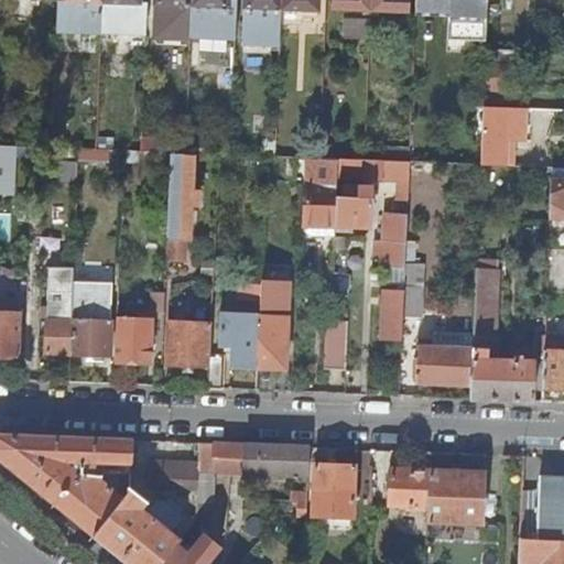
[(58,32),(102,33),(102,32),(104,2),(104,0),(67,0),(68,1),(60,0),(58,32)]
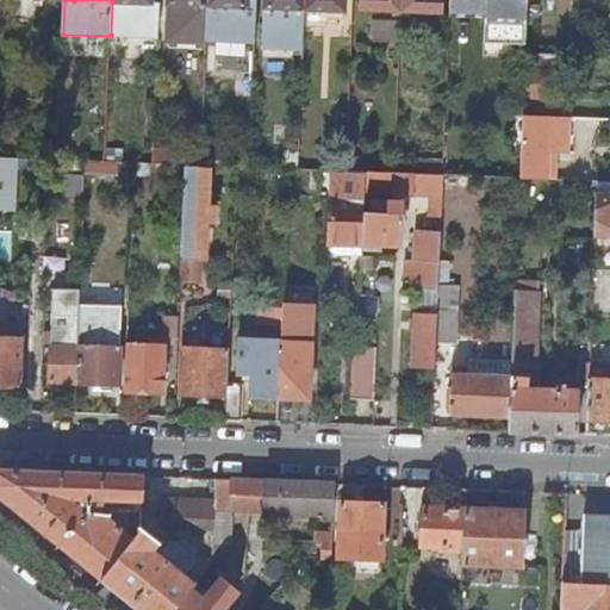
[(112,0),(112,2),(111,35),(160,37),(161,4),(151,4),(151,0),(112,0)]
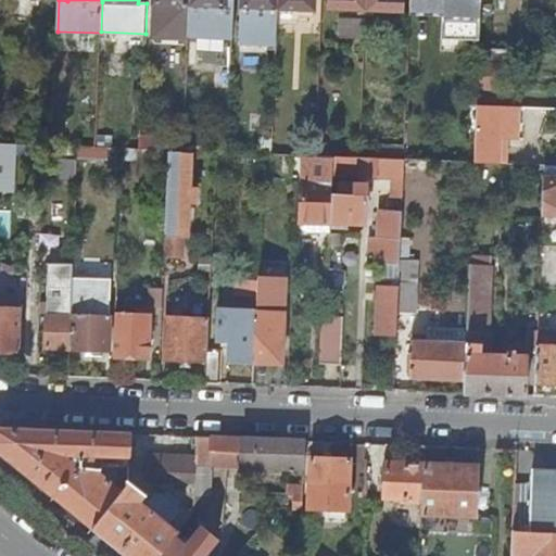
[(155,37),(190,39),(190,37),(191,0),(154,0),(154,4),(156,4),(155,37)]
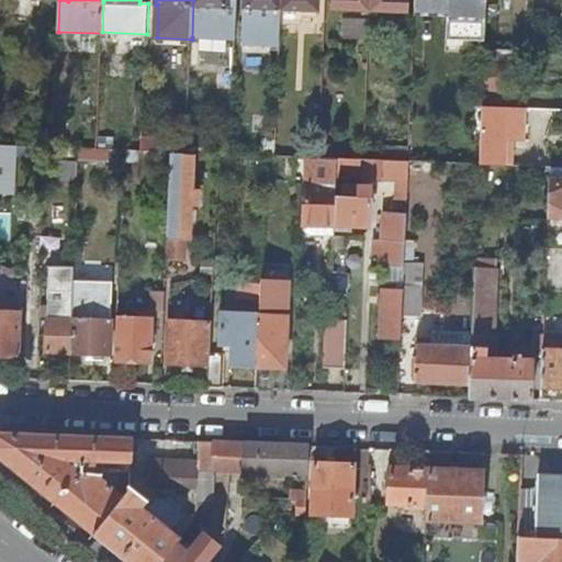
[(193,0),(192,37),(236,38),(237,0),(193,0)]
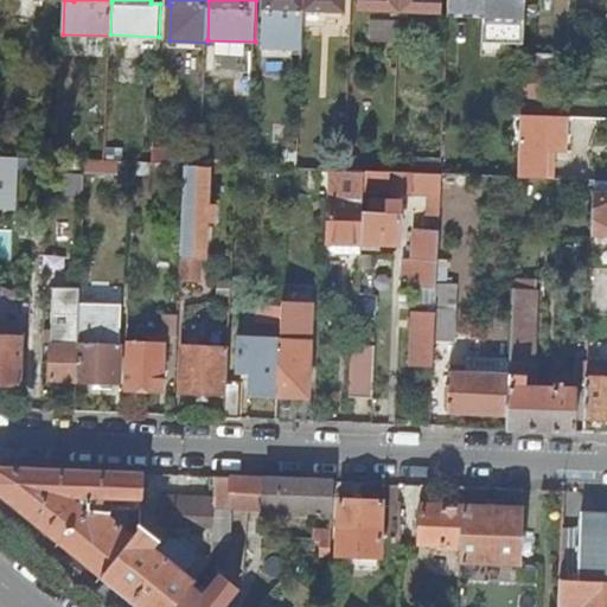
[(305,10),(305,0),(266,0),(263,48),(304,50),(305,10)]
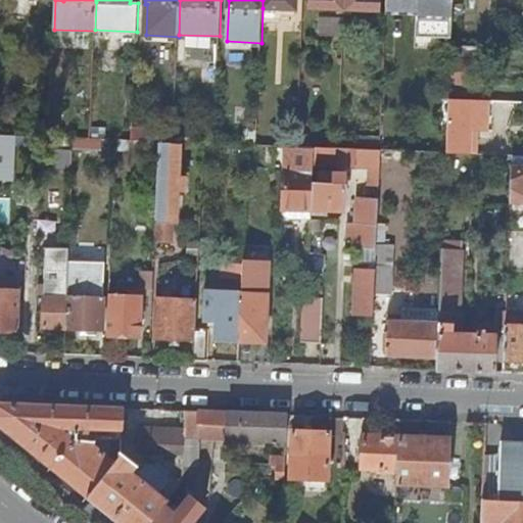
[(296,0),(263,0),(263,8),(296,9),(296,0)]
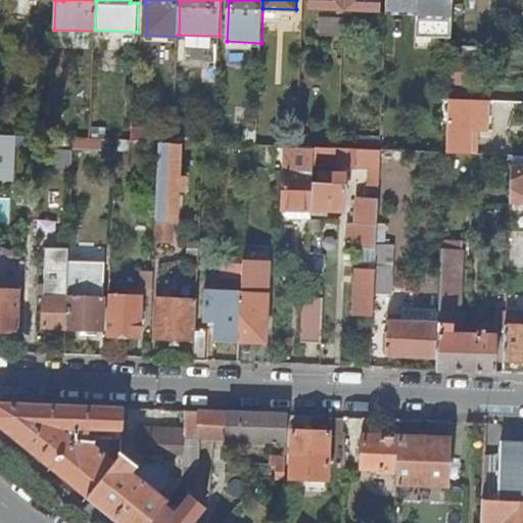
[(312,0),(312,7),(345,9),(345,0),(312,0)]
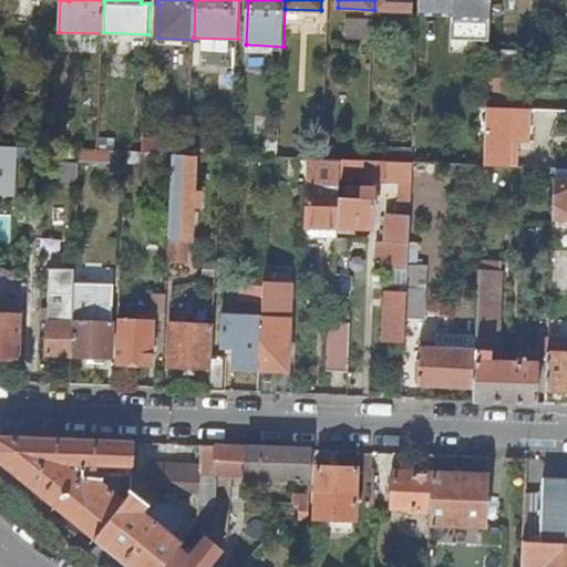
[(374,0),(374,10),(412,11),(412,0),(374,0)]
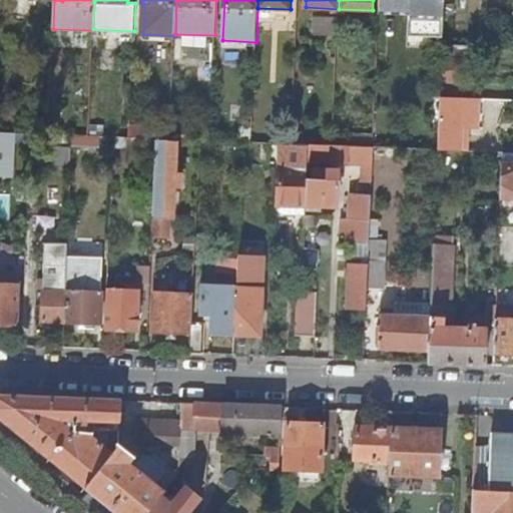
[(444,44),(445,0),(380,0),(380,8),(409,9),(408,47),(443,48),(444,44)]
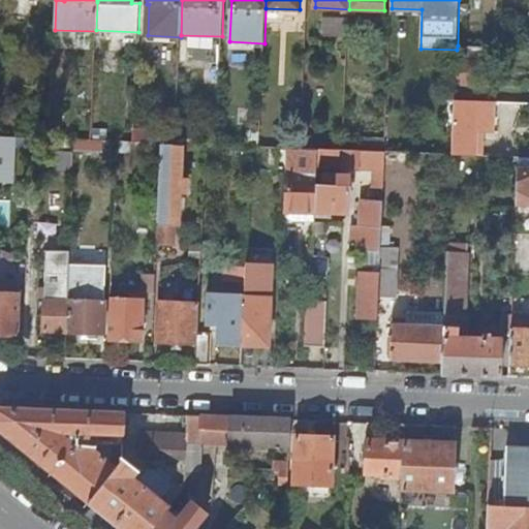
[(473,47),(458,45),(457,50),(455,100),(479,101),(479,88),(471,87),(473,47)]
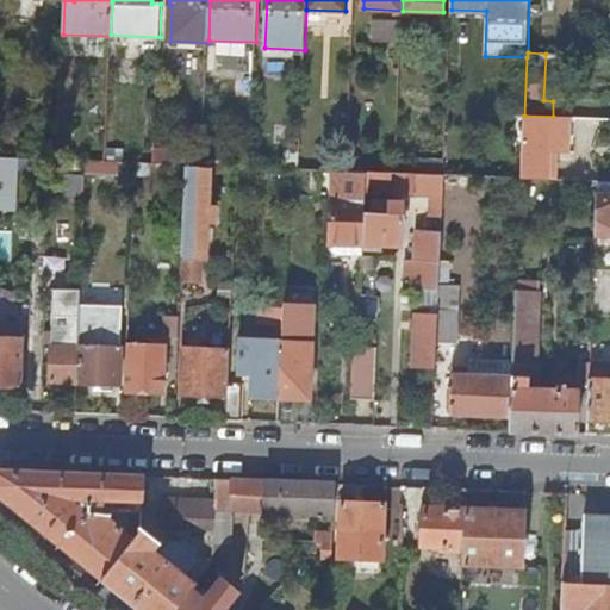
[(553,117),(524,116),(523,155),(522,179),(551,180),(551,151),(562,151),(564,117),(553,117)]
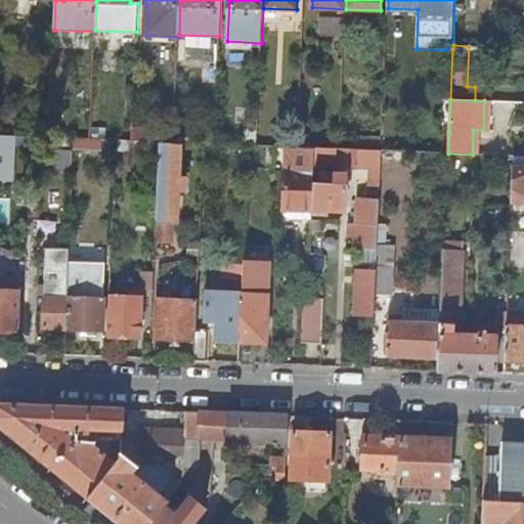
[(133,129),(132,140),(160,141),(174,142),(175,130),(133,129)]
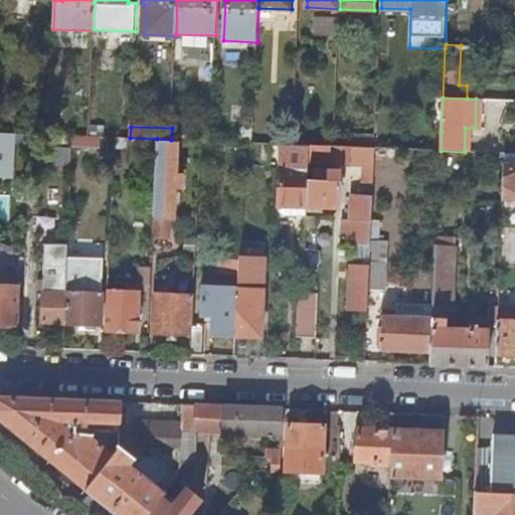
[(241,128),(240,142),(251,142),(252,128),(241,128)]
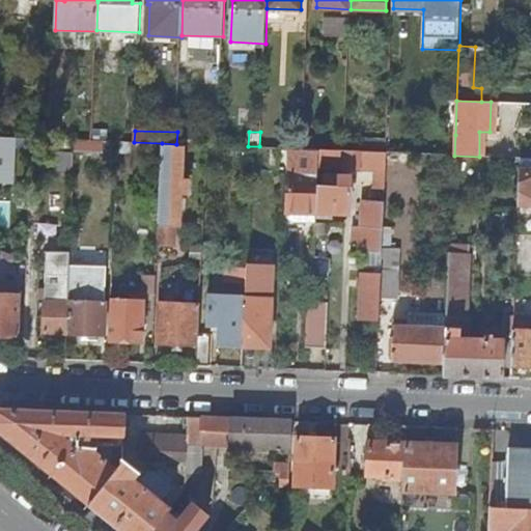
[(455,135),(388,132),(387,152),(409,154),(409,150),(431,151),(431,155),(454,156),(455,135)]
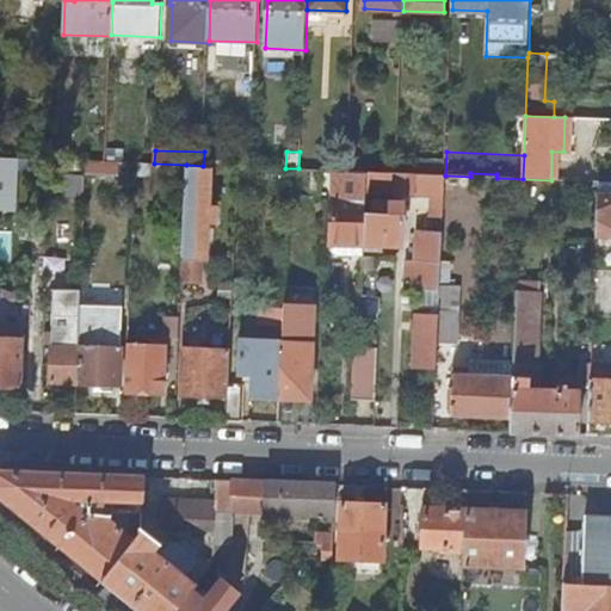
[(0,210),(14,211),(17,159),(0,158),(0,210)]
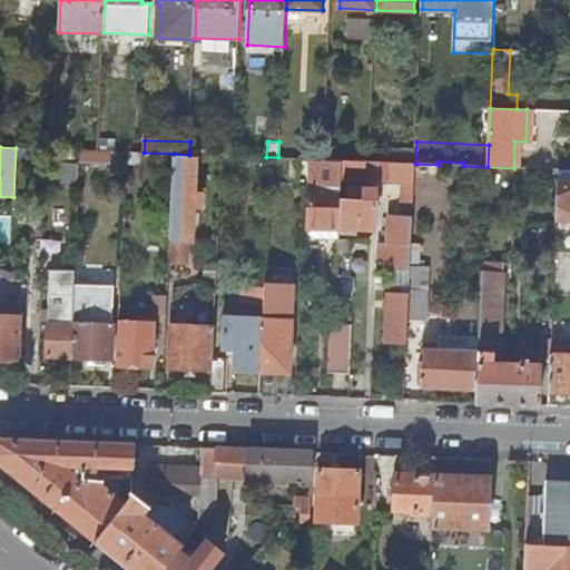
[(110,164),(110,151),(99,151),(81,150),(81,163),(110,164)]
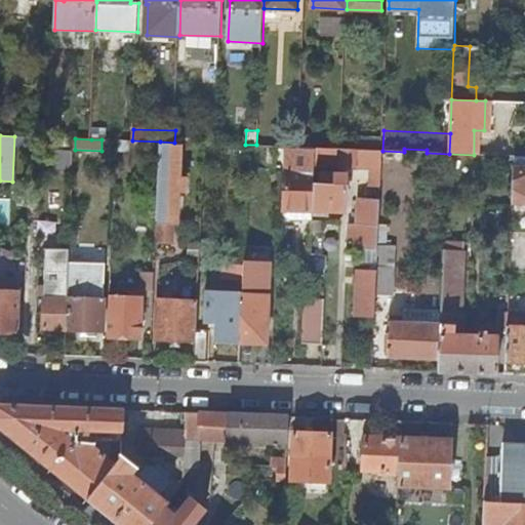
[(174,143),(160,142),(157,220),(160,220),(159,241),(173,242),(174,221),(179,221),(180,191),(187,191),(188,179),(180,179),(183,143),(174,143)]
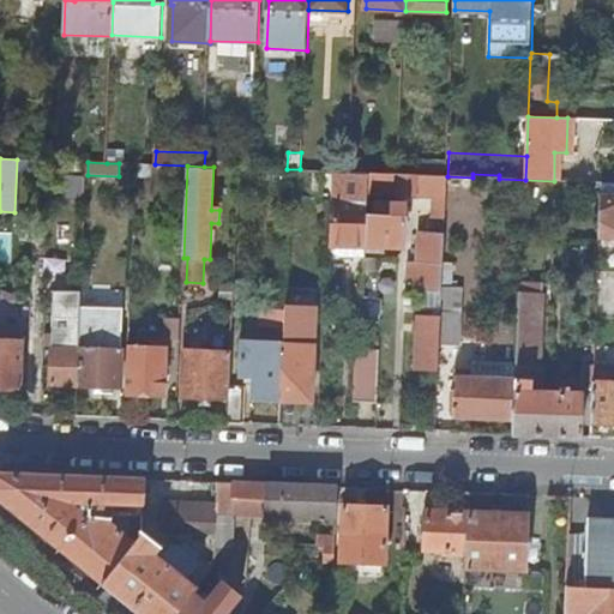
[(351,173),(350,173),(336,172),(335,196),(341,196),(341,202),(350,203),(351,173)]
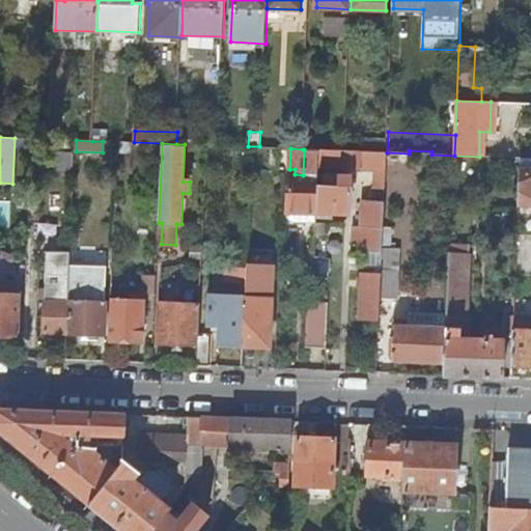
[(288,211),(316,212),(318,174),(318,168),(319,149),(304,149),(303,175),(295,174),(295,169),(289,169),(288,211)]
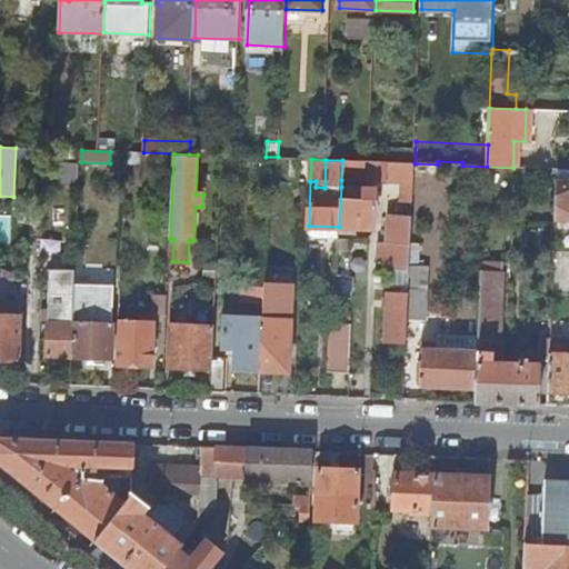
[(342,160),(341,180),(401,182),(400,201),(413,201),(415,163),(342,160)]
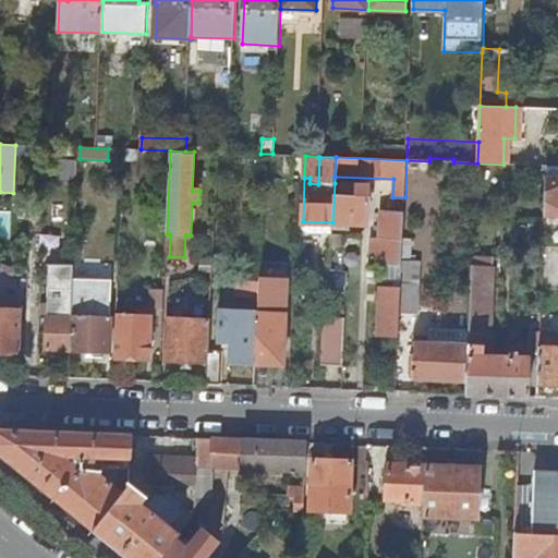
[(557,166),(548,166),(546,216),(557,216),(557,166)]
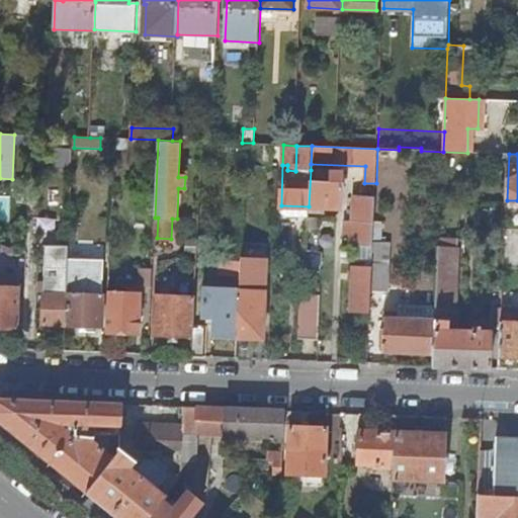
[(503,169),(487,168),(487,180),(503,181),(503,169)]
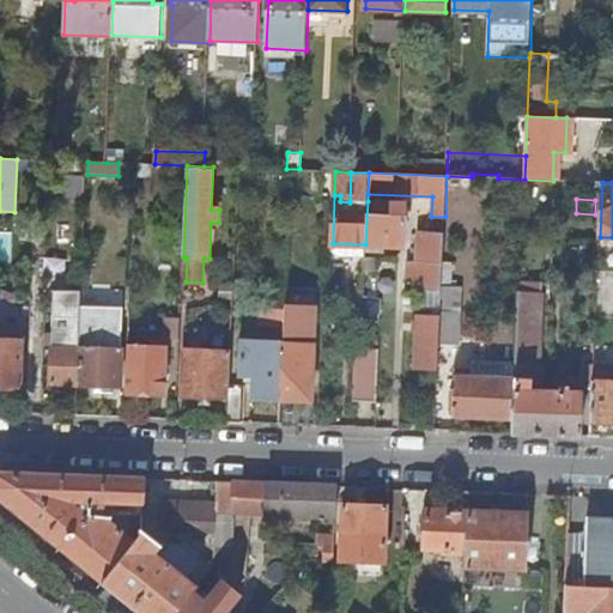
[(405,202),(368,201),(365,244),(404,246),(405,202)]
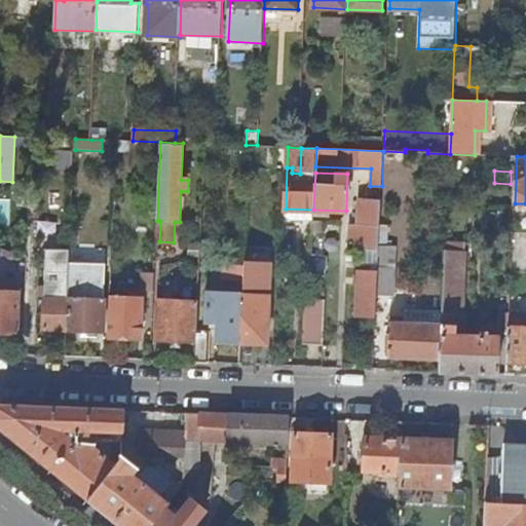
[(379,247),(381,200),(360,199),(359,225),(351,225),(350,246),(379,247)]
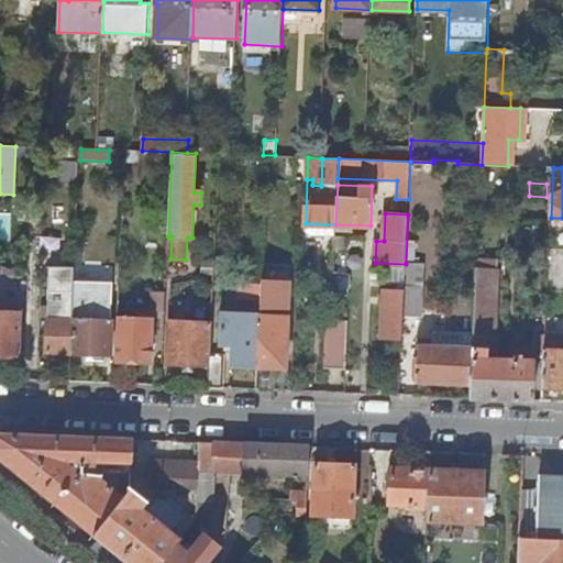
[(346,236),(335,236),(334,249),(345,249),(346,236)]
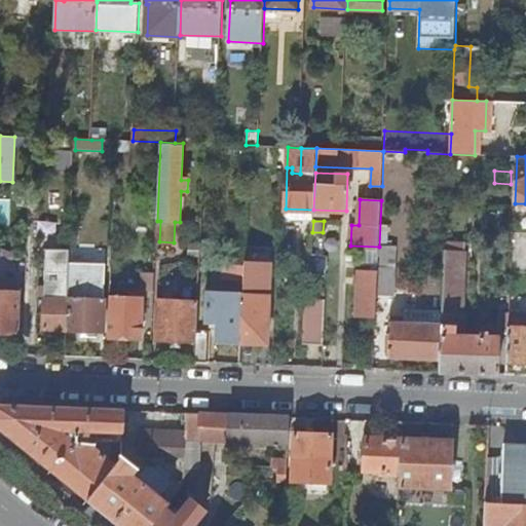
[(397,247),(379,247),(378,272),(377,294),(395,295),(397,247)]
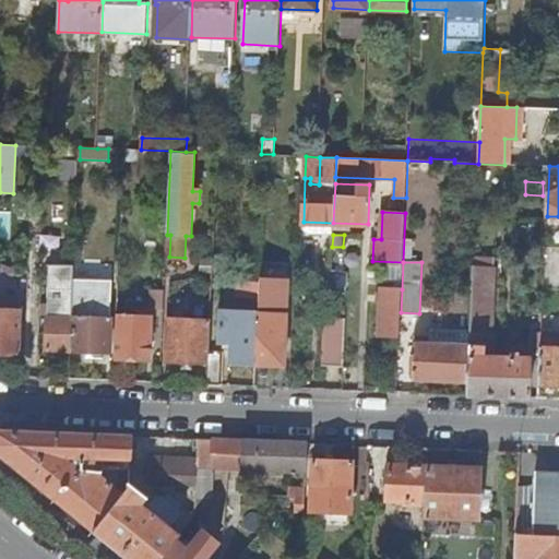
[(71,351),(73,298),(74,290),(75,266),(51,265),(48,351),(71,351)]
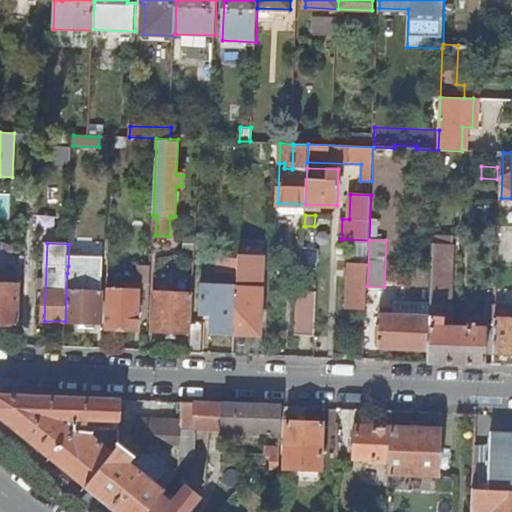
[(433,281),(432,303),(432,306),(445,307),(451,307),(454,244),(435,244),(434,281),(433,281)]
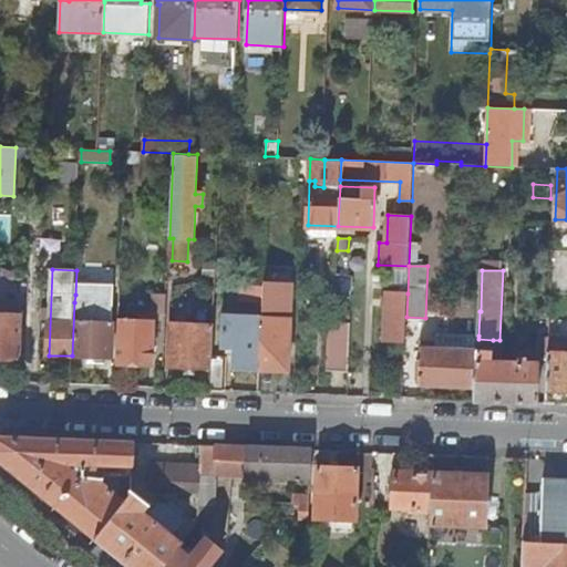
[(387,341),(405,341),(406,317),(408,294),(389,292),(387,341)]
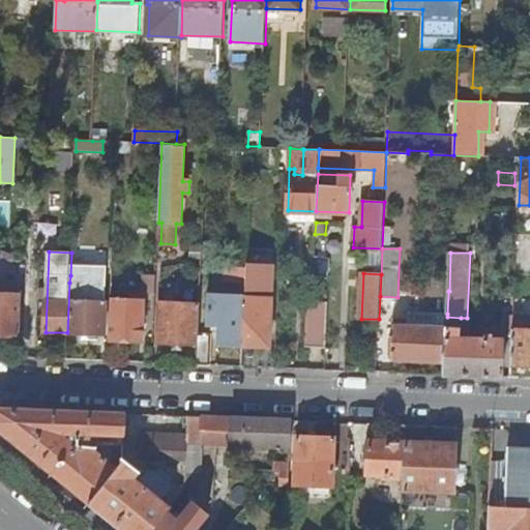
[(80,275),(70,275),(69,283),(67,332),(104,334),(106,289),(80,288),(80,275)]
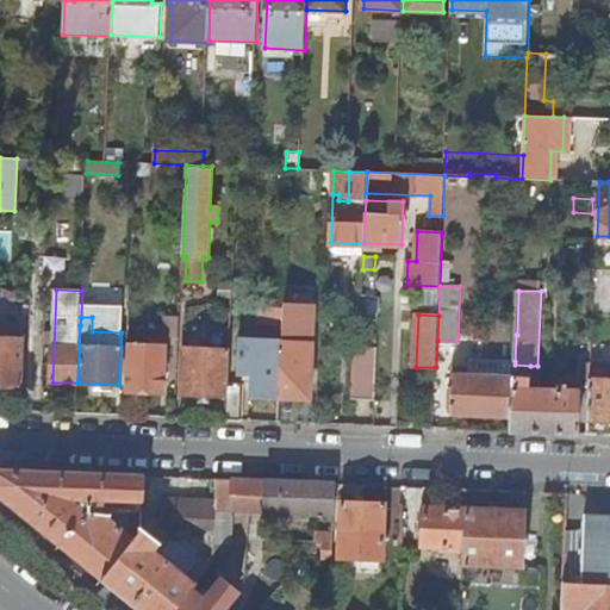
[(170,337),(179,337),(180,317),(167,317),(167,334),(170,337)]
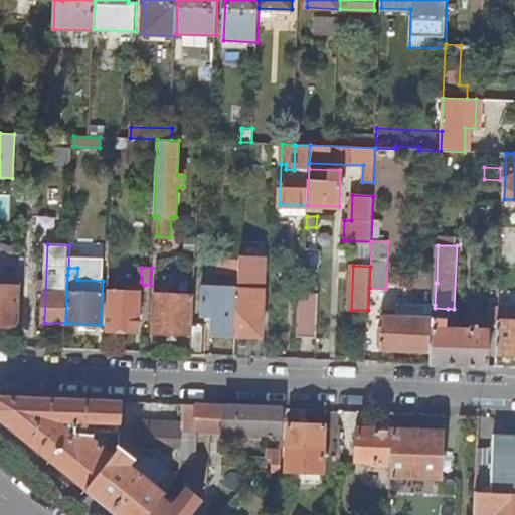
[(491,272),(473,272),(472,282),(490,283),(491,272)]
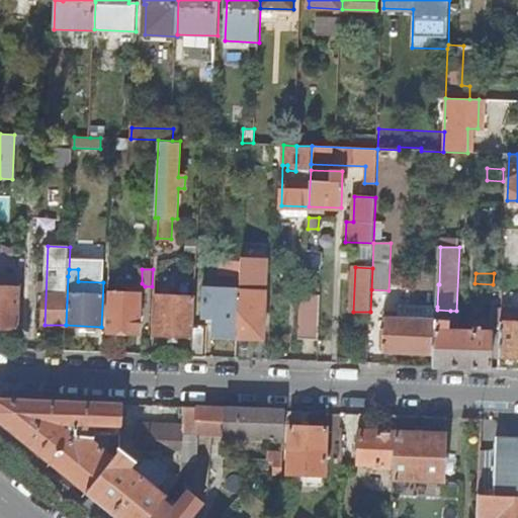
[(0,286),(0,328),(18,329),(20,277),(2,277),(2,287),(0,286)]
